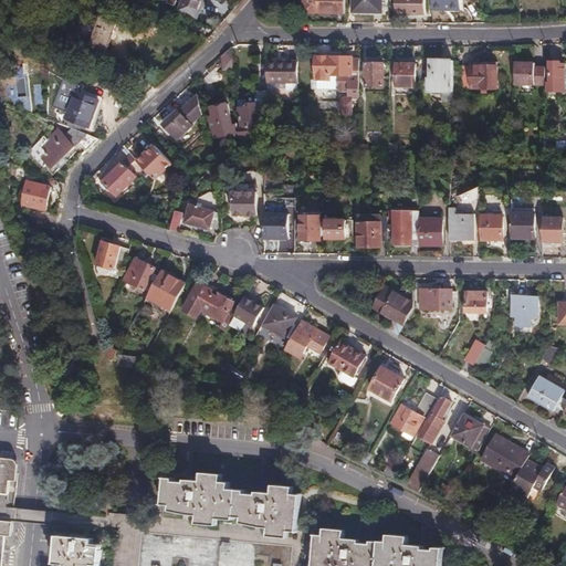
[(63,0),(62,6),(77,11),(81,3),(73,0),(63,0)]
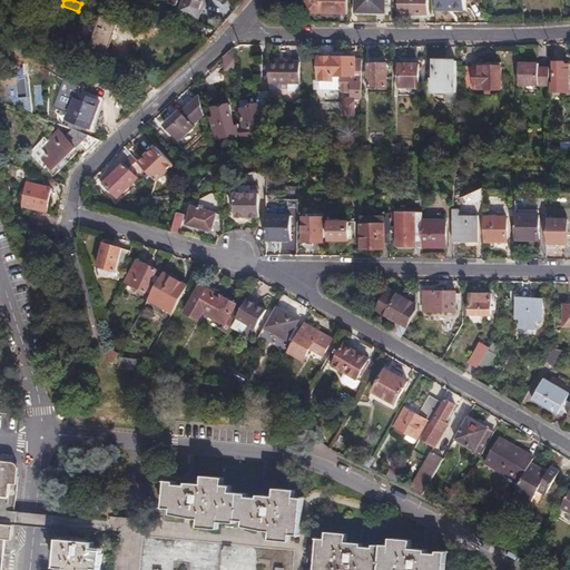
[(176,13),(196,21),(204,0),(165,0),(164,6),(173,9),(174,3),(179,6),(176,13)]
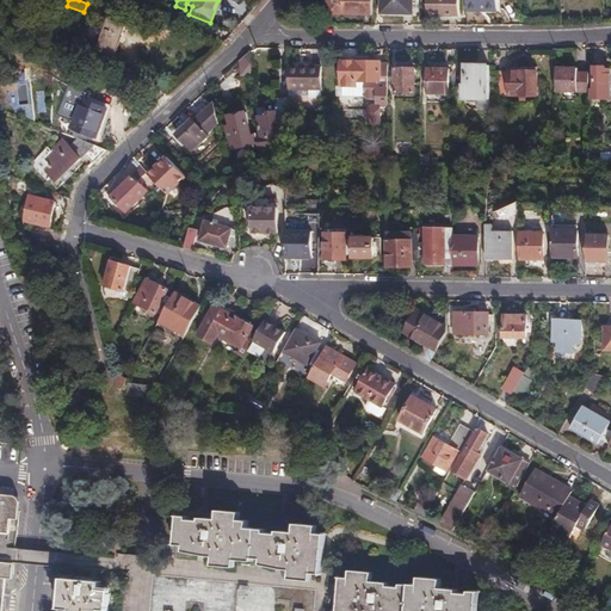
[(369,18),(368,0),(337,0),(337,4),(329,5),(327,6),(327,17),(329,18),(360,18),(360,17),(364,17),(369,18)]
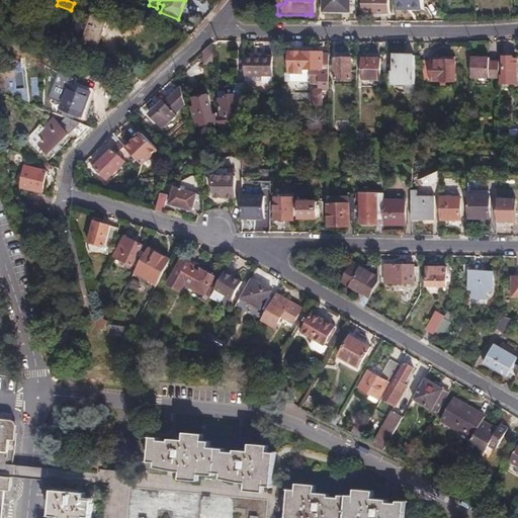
[(348,0),(321,0),(322,14),(342,14),(349,14),(348,0)]
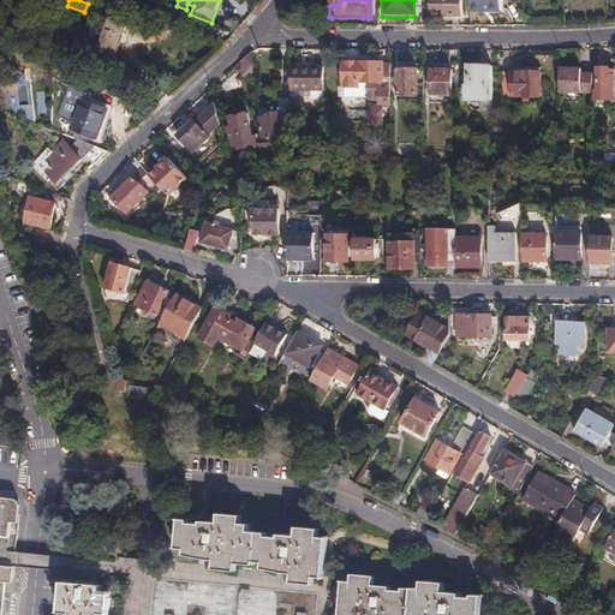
[(460,17),(460,0),(428,0),(429,17),(446,17),(460,17)]
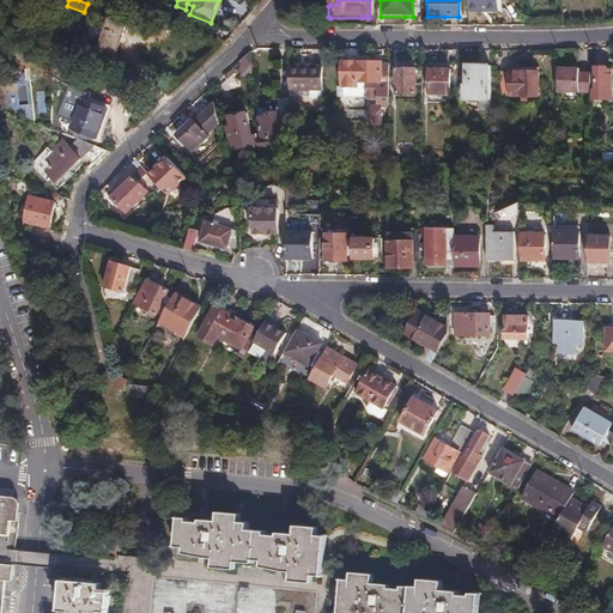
[(497,0),(465,0),(465,14),(478,14),(478,13),(483,13),(497,13),(497,0)]
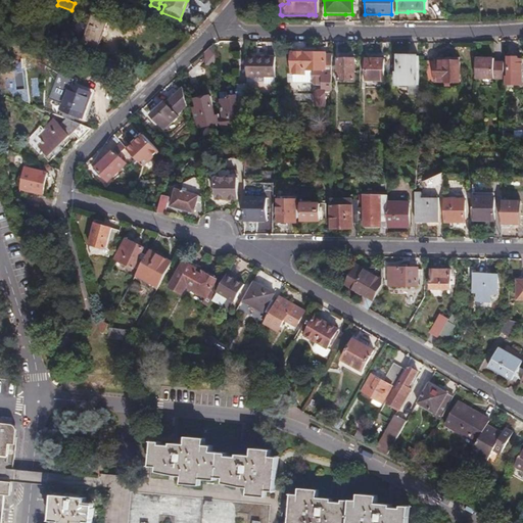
[(41,19),(50,22),(54,12),(44,9),(41,19)]
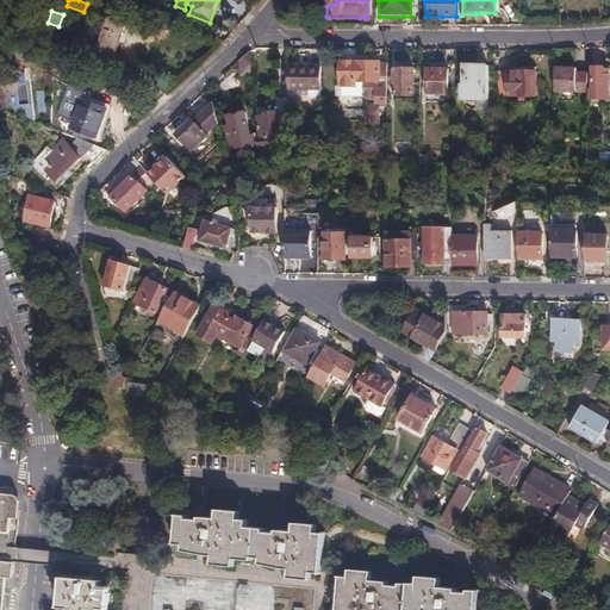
[(94,48),(88,63),(107,70),(124,27),(104,20),(99,32),(87,27),(83,37),(89,47),(94,48)]
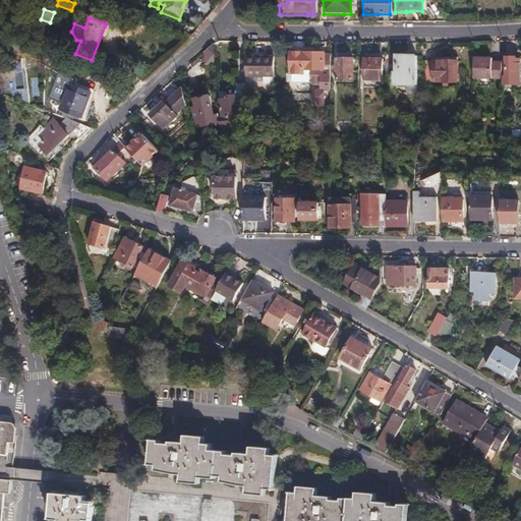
[(303,49),(304,43),(289,43),(289,74),(290,74),(303,74),(303,70),(308,70),(308,82),(310,87),(317,87),(317,91),(314,92),(311,94),(310,107),(323,107),(323,91),(329,91),(329,55),(323,55),(323,54),(311,53),(311,49),(303,49)]
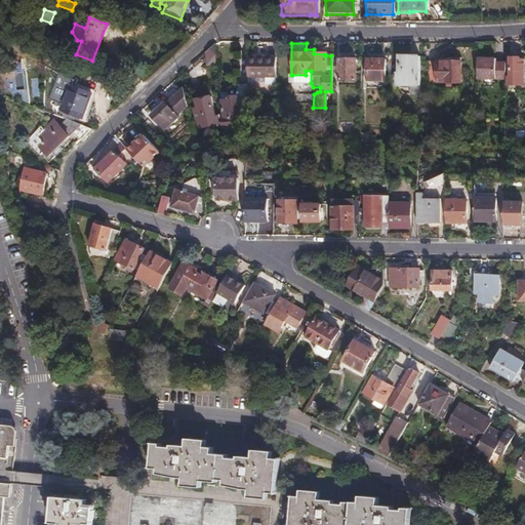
[(390,56),(390,44),(381,44),(381,56),(390,56)]
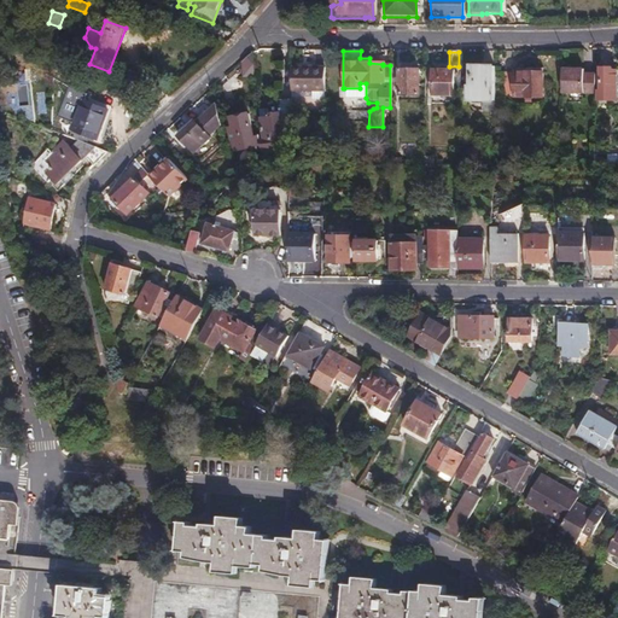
[(412,68),(424,68),(424,54),(413,53),(412,68)]
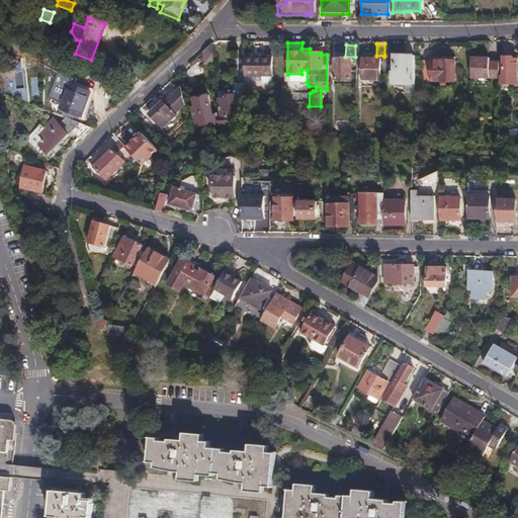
[(210,65),(209,46),(200,53),(201,65),(210,65)]
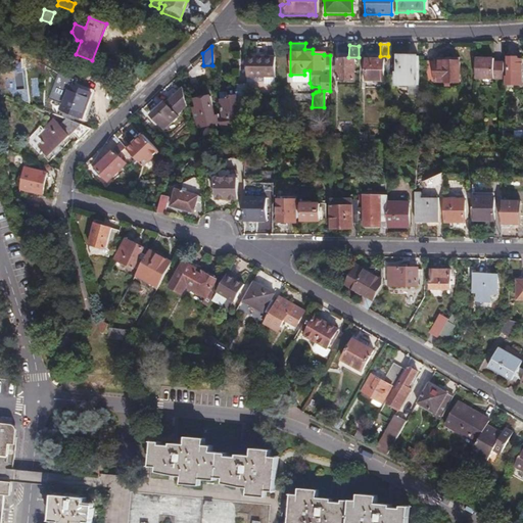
[(243,78),(272,79),(272,59),(258,58),(243,58),(243,78)]
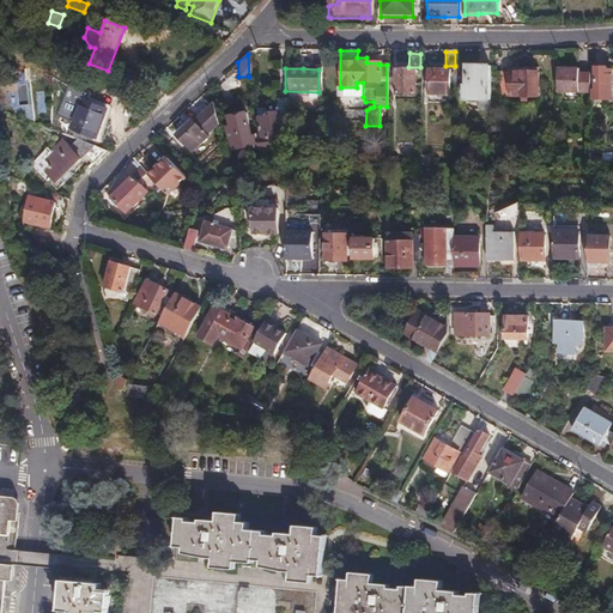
[(460,101),(486,102),(487,68),(477,68),(463,68),(463,87),(460,87),(460,101)]
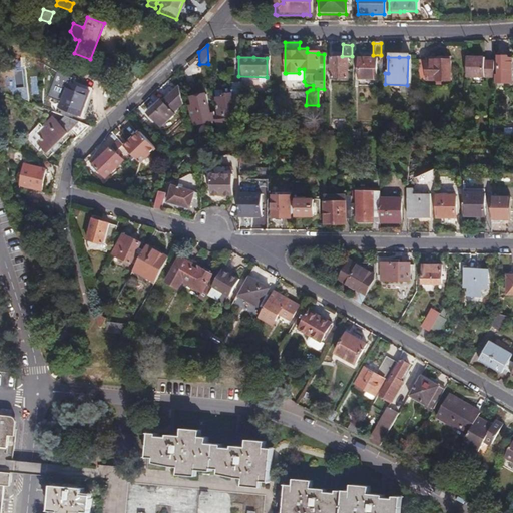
[(463,78),(490,78),(490,62),(485,61),(481,61),(481,57),(464,57),(463,78)]
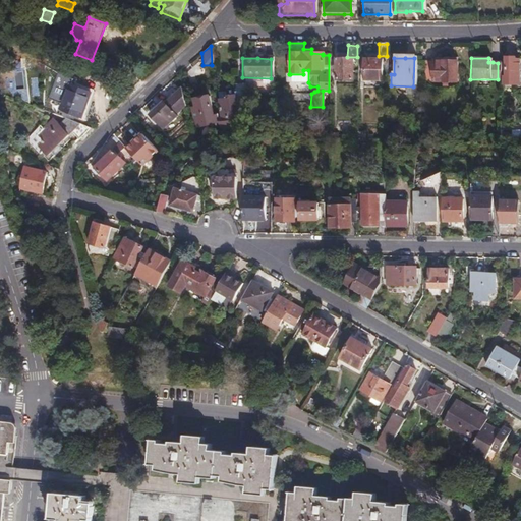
[(514,61),(514,58),(509,58),(502,58),(501,84),(518,85),(518,61),(514,61)]
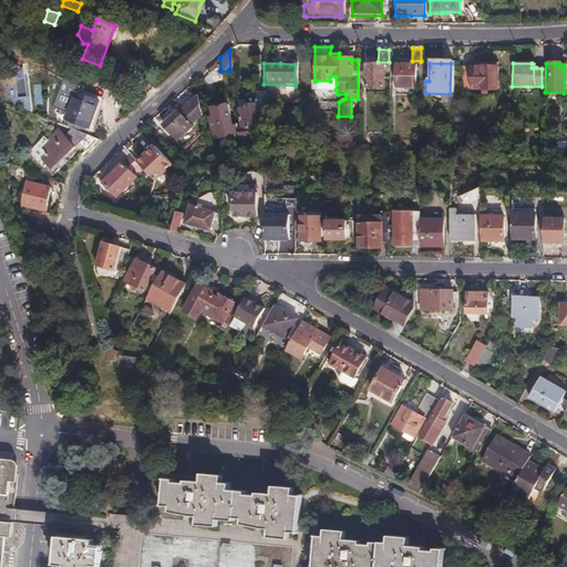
[(382,89),(382,65),(368,64),(364,64),(364,89),(382,89)]
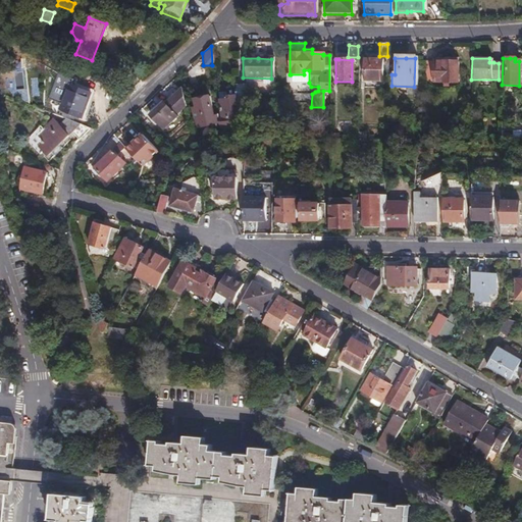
[(381,83),(381,60),(377,60),(363,60),(362,82),(381,83)]
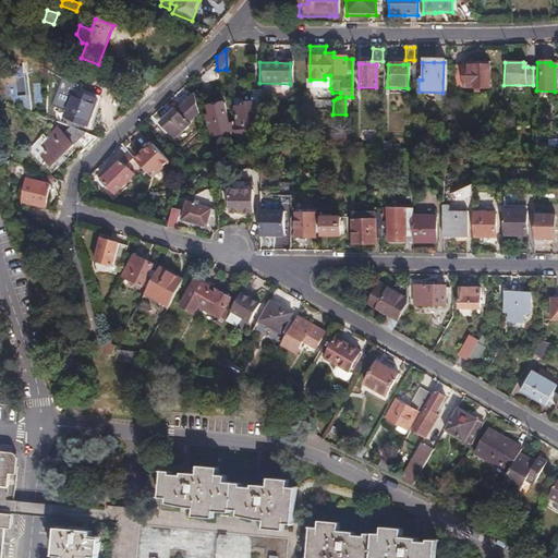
[(487,89),(487,67),(472,67),(461,67),(461,88),(471,88),(471,93),(476,93),(476,89),(487,89)]
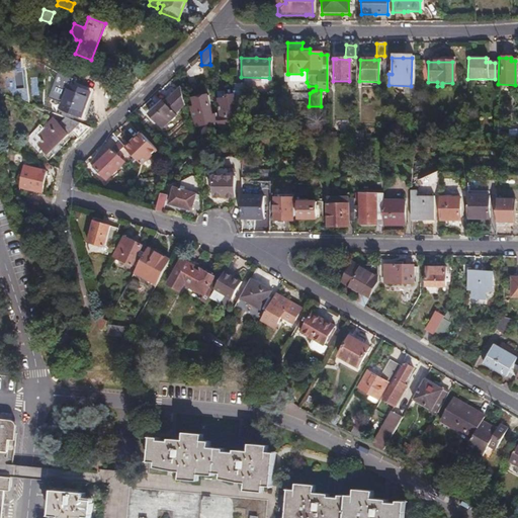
[(292,82),(307,82),(307,70),(301,70),(301,74),(288,74),(288,78),(292,82)]
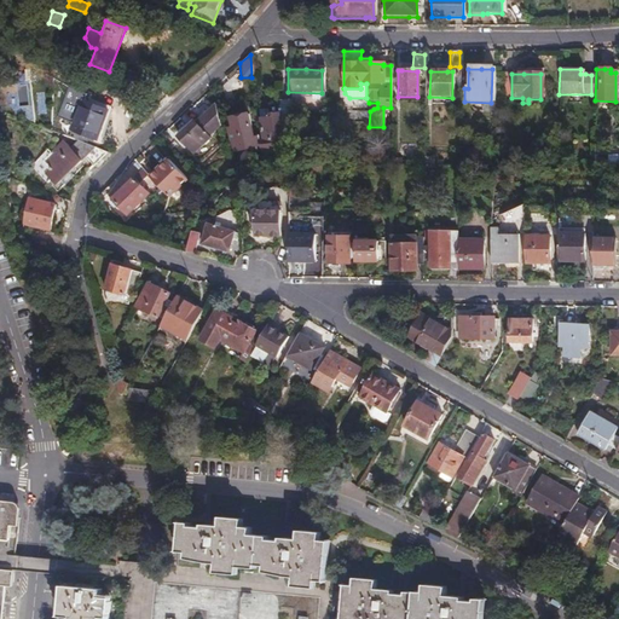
[(81,96),(68,131),(97,140),(109,106),(81,96)]
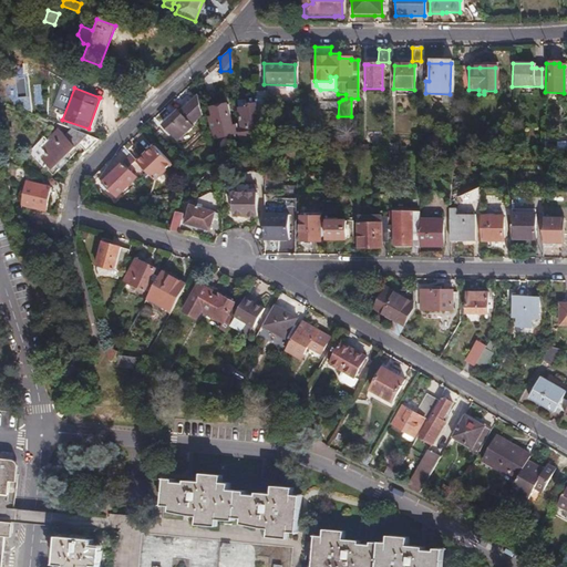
[(174,143),(198,119),(194,100),(178,114),(175,112),(171,115),(160,126),(174,143)]
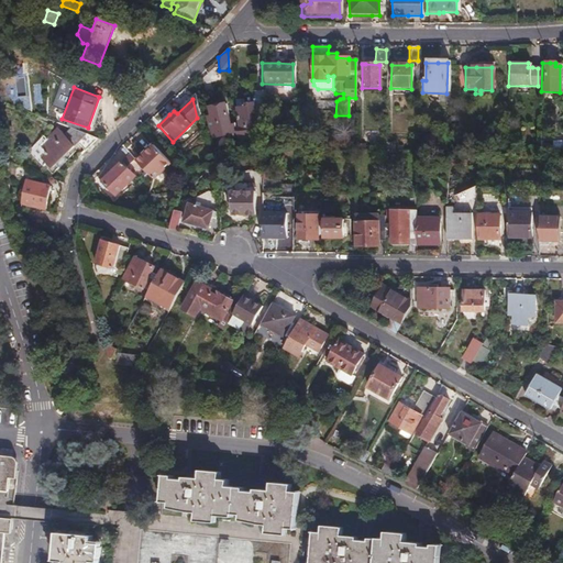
[(253,143),(262,142),(262,132),(254,132),(254,118),(262,117),(262,99),(250,100),(251,112),(241,113),(241,110),(234,110),(236,136),(233,138),(234,144),(253,143)]
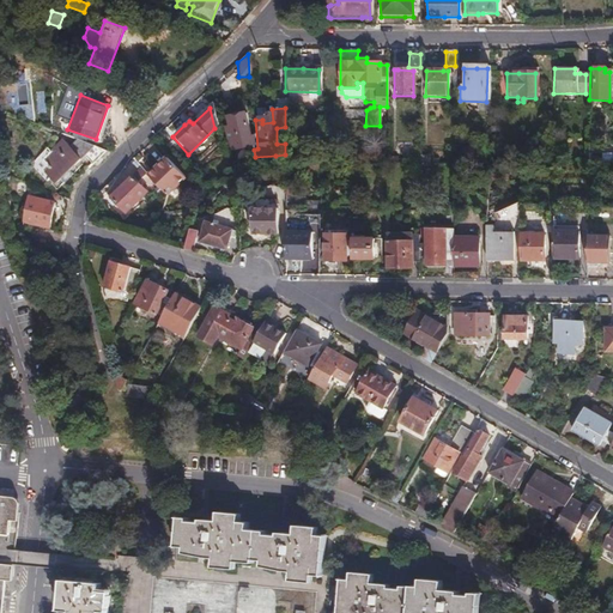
[(244,151),(254,150),(253,135),(248,137),(242,113),(231,116),(224,117),(228,132),(224,133),(226,141),(228,141),(230,152),(241,149),(244,151)]
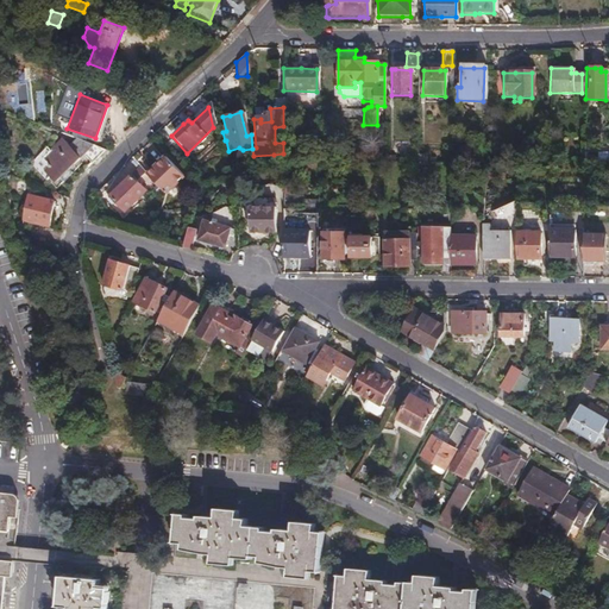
[(0,135),(1,149),(13,149),(12,133),(0,135)]
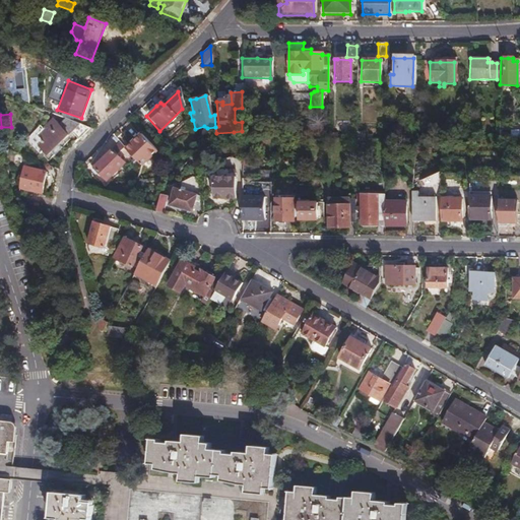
[(55,126),(65,136),(70,132),(77,139),(86,129),(62,120),(55,126)]
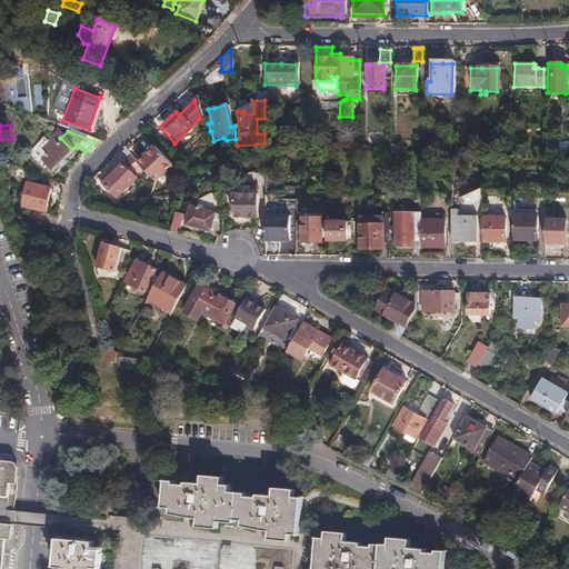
[(57,163),(71,149),(60,138),(56,132),(45,142),(41,139),(26,155),(40,170),(43,167),(49,171),(57,163)]
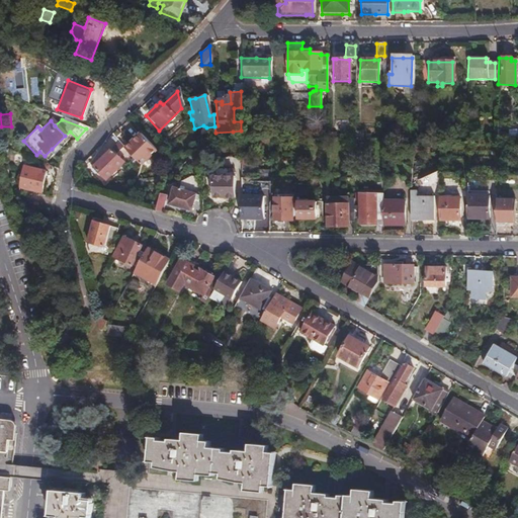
[(403,136),(404,126),(394,125),(393,134),(403,136)]
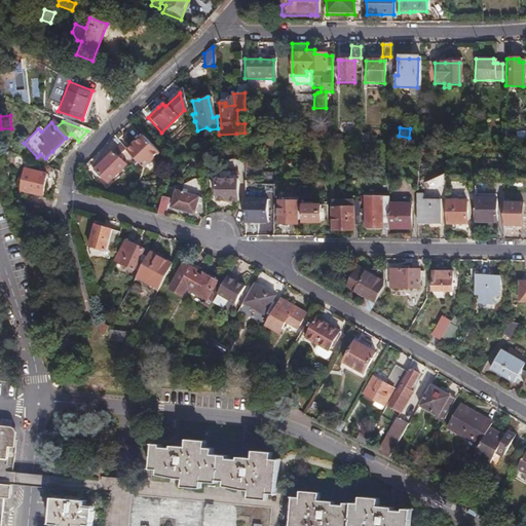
[(130,158),(139,167),(155,152),(140,137),(136,140),(124,152),(130,158)]
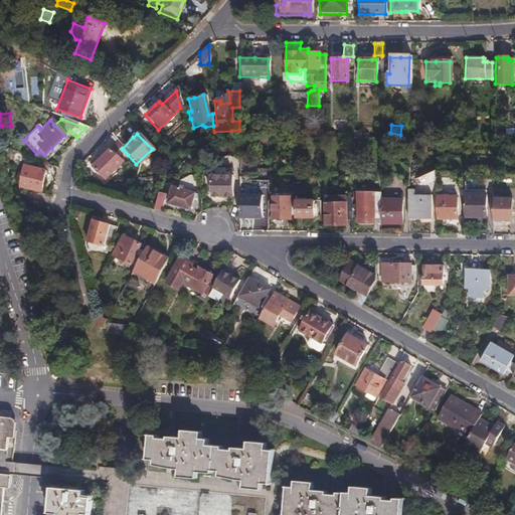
[(128,155),(122,149),(116,143),(101,157),(91,167),(103,179),(128,155)]
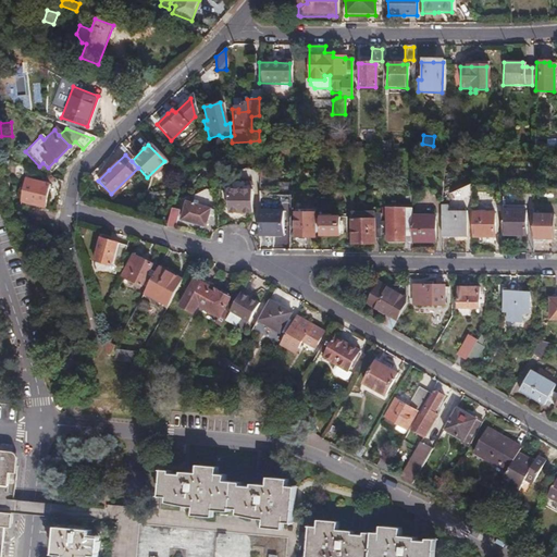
[(56,160),(48,168),(51,170),(58,163),(56,160)]
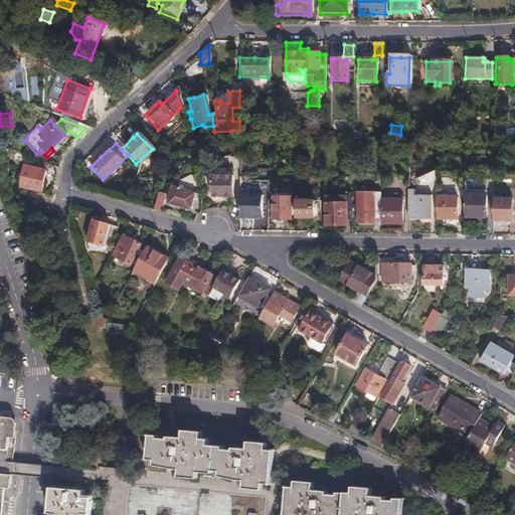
[(21,164),(16,186),(38,190),(43,169),(21,164)]
